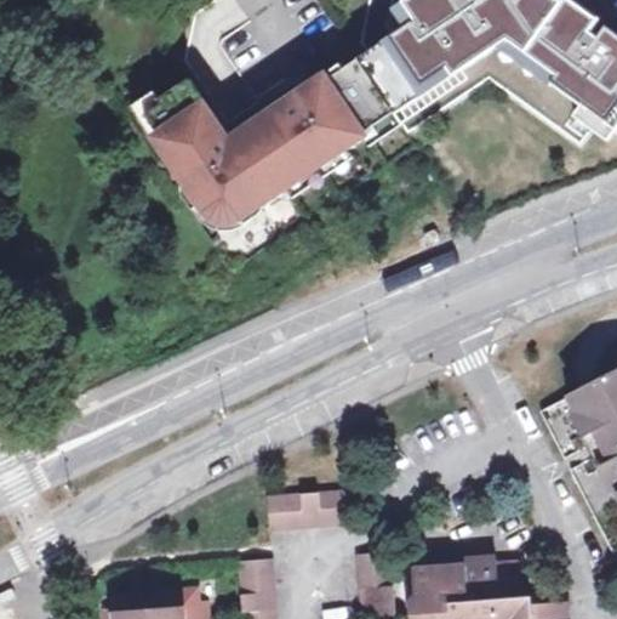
[(410,24),(359,57),(394,109),(405,125),(484,73),(576,141),(589,123),(609,136),(616,124),(616,23),(612,20),(604,30),(593,23),(604,9),(592,0),(396,0),(395,1),(410,24)]
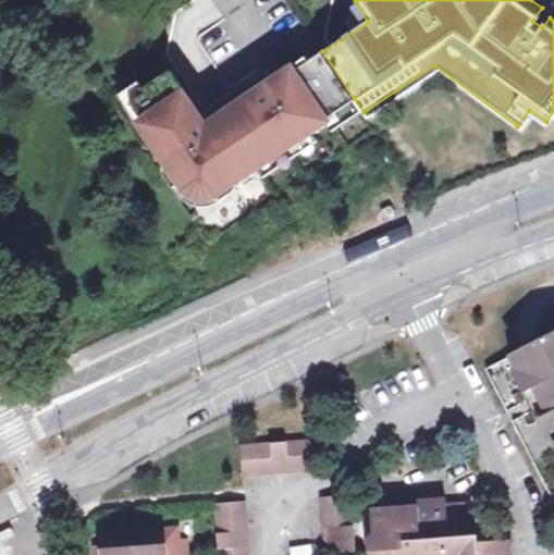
[(354,98),(322,51),(306,60),(304,56),(247,94),(246,93),(218,112),(221,118),(208,126),(169,69),(140,87),(144,91),(128,101),(154,137),(147,142),(175,184),(184,179),(207,182),(216,196),(257,169),(255,164),(281,147),(283,150),(325,122),(323,119),(354,98)]
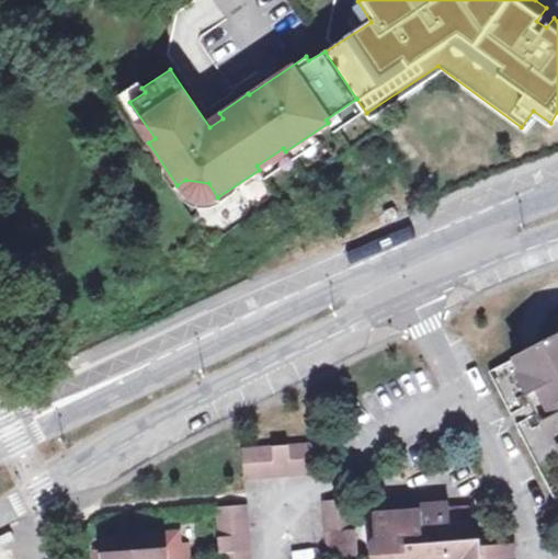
[(557,330),(533,344),(515,353),(512,361),(526,388),(532,386),(547,415),(542,419),(557,451),(557,330)]
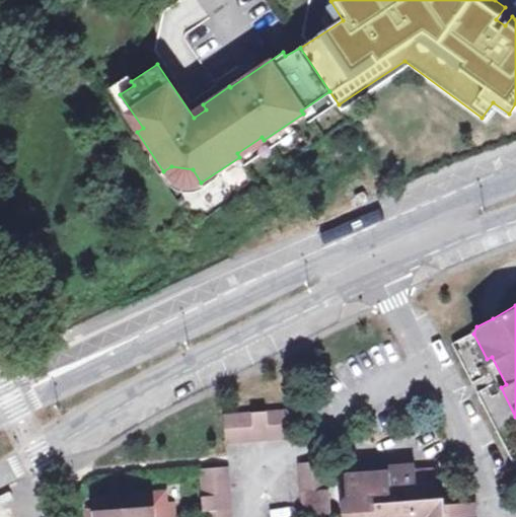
[(48,345),(69,334),(66,327),(44,339),(48,345)]
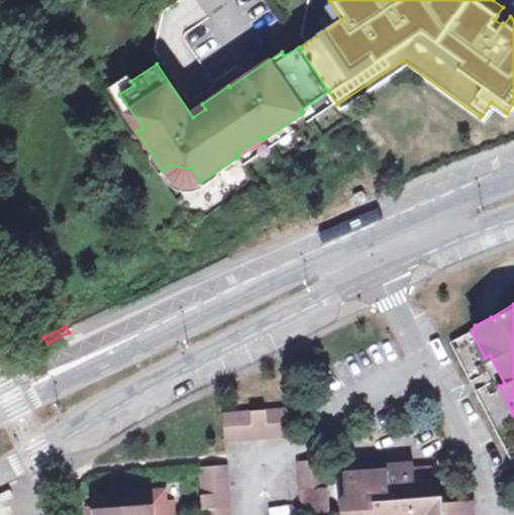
[(224,438),(295,434),(293,405),(222,411),(224,438)]
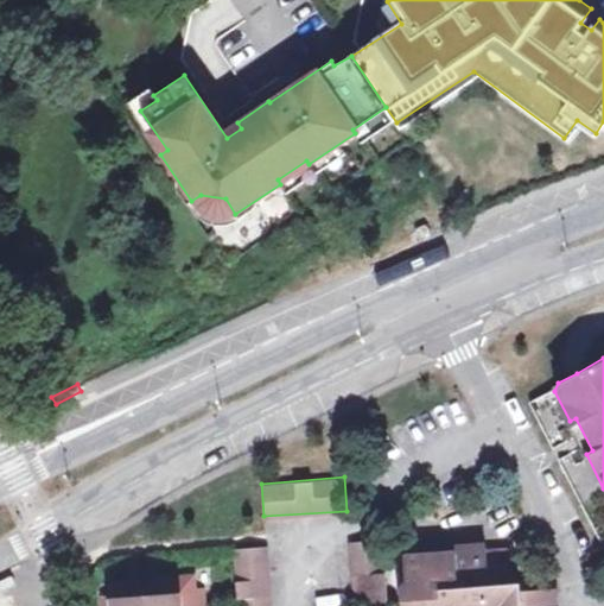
[(354,605),(370,605),(386,605),(383,572),(381,538),(350,542),(354,605)]
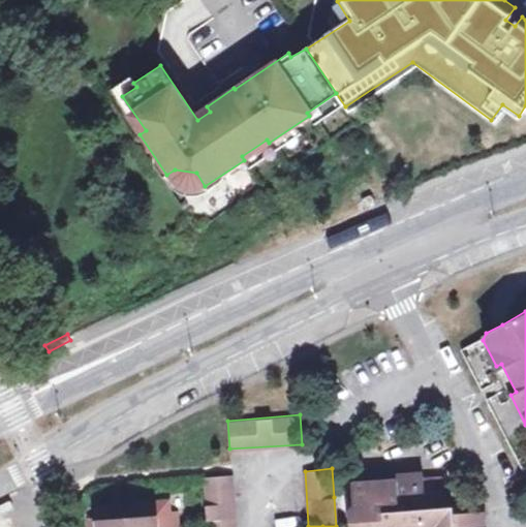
[(421,470),(393,472),(393,478),(351,482),(352,499),(346,504),(348,526),(484,526),(483,509),(456,512),(451,517),(438,506),(442,500),(441,474),(421,476),(421,470)]
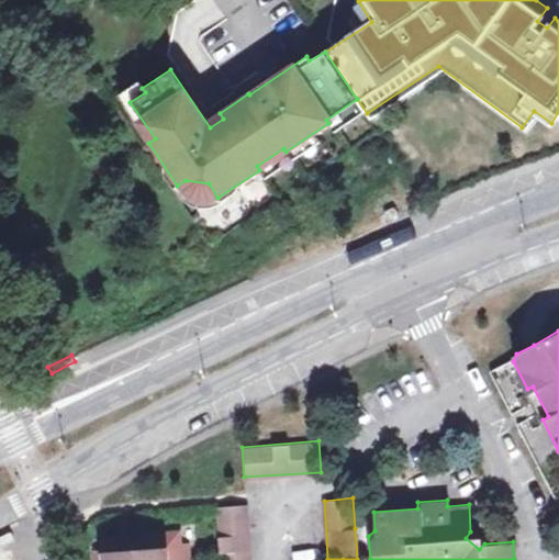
[(250,559),(248,505),(217,506),(220,559),(250,559)]
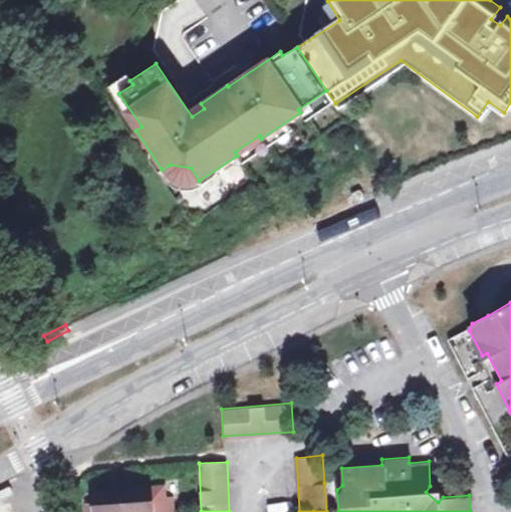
[(0,495),(15,489),(11,481),(0,485),(0,495)]
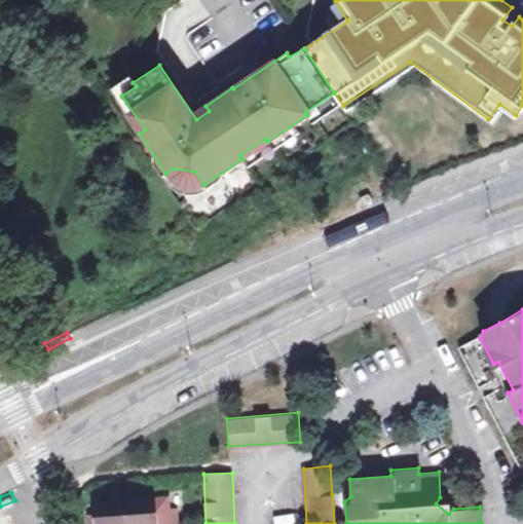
[(173,495),(164,496),(165,509),(174,508),(173,495)]
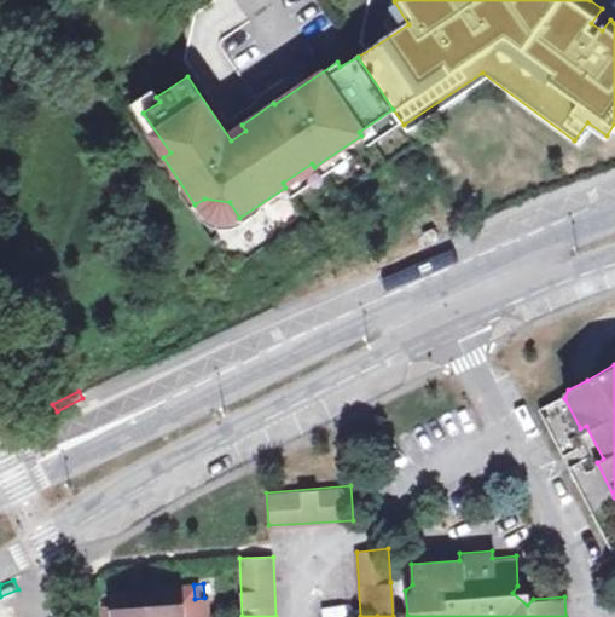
[(138,589),(115,590),(115,605),(106,606),(106,616),(206,616),(204,598),(195,599),(193,584),(154,588),(154,592),(138,593),(138,589)]
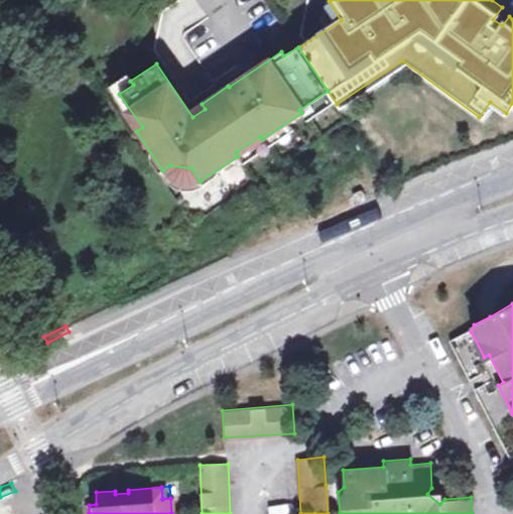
[(89,513),(89,505),(80,505),(80,513),(89,513)]
